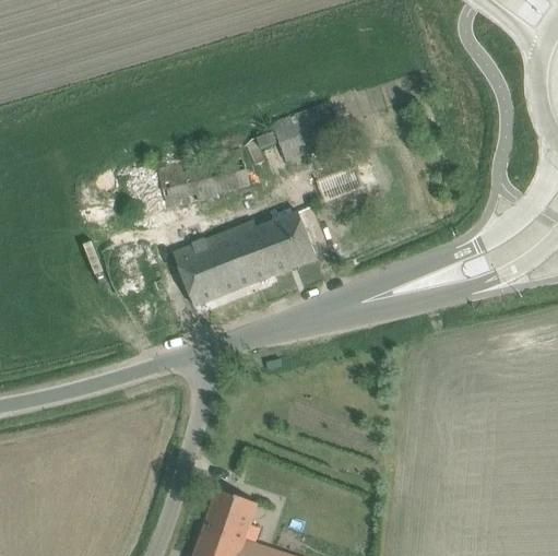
[(285,160),(337,140),(323,102),(271,121),(285,160)]
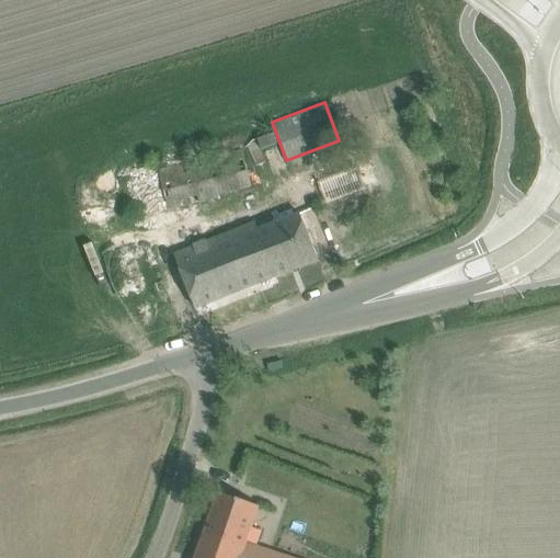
[(167,207),(217,197),(216,193),(250,185),(241,149),(158,167),(167,207)]
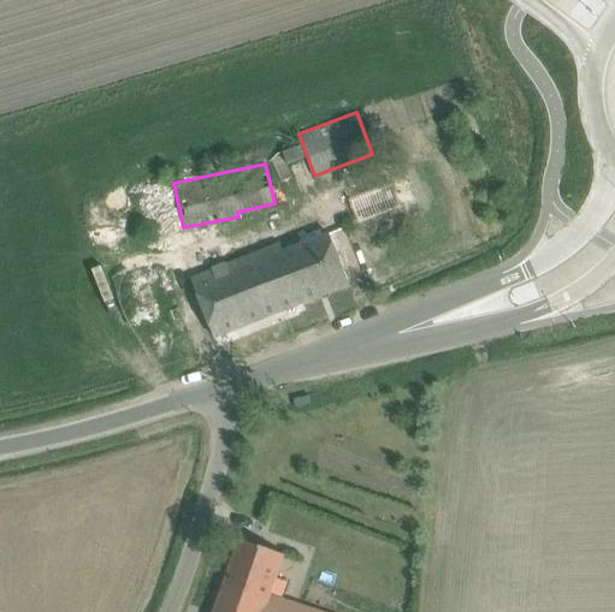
[(358,220),(401,205),(392,183),(349,198),(358,220)]
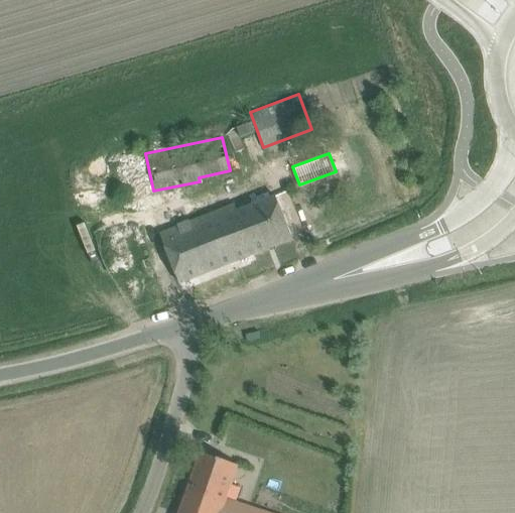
[(291,238),(274,194),(237,209),(234,202),(159,231),(178,281),(291,238)]
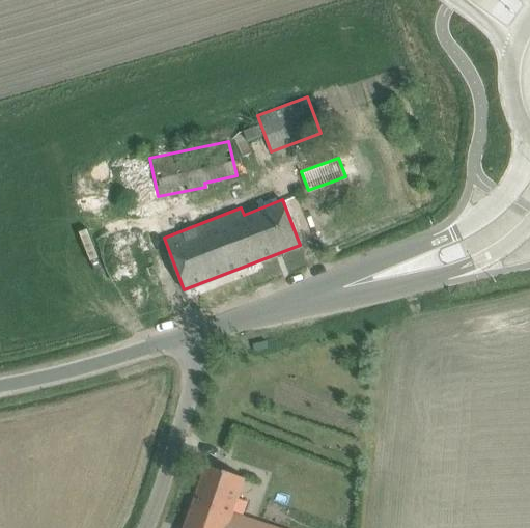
[(204,465),(183,527),(278,527),(232,512),(244,477),(204,465)]
